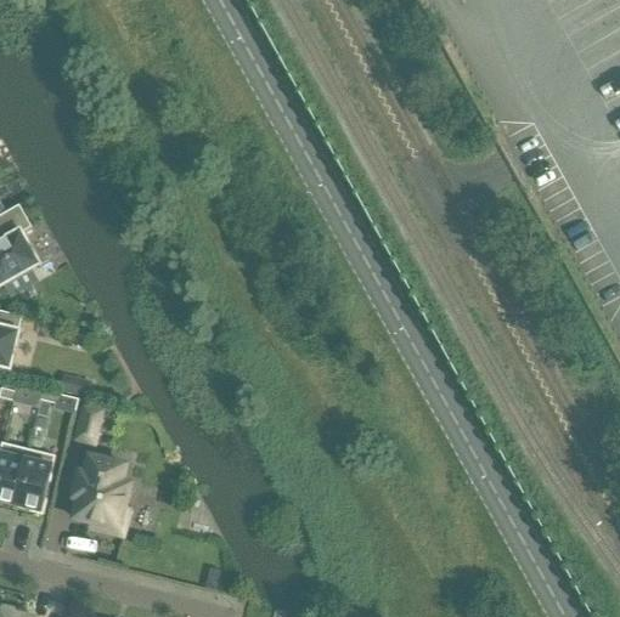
[(0,281),(38,261),(20,230),(31,224),(18,202),(4,209),(0,210),(0,281)]
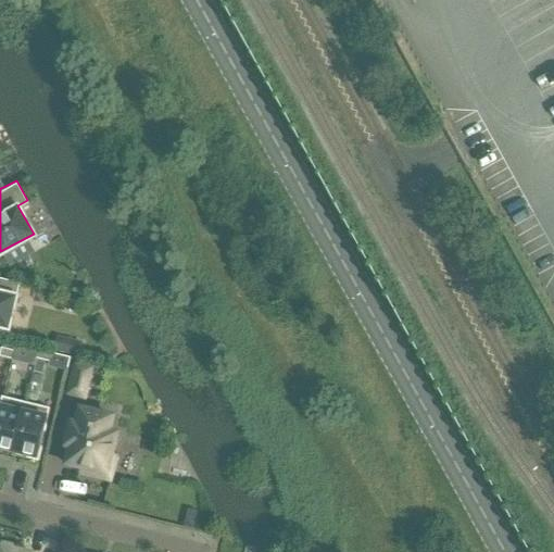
[(17,281),(0,277),(0,326),(7,327),(17,281)]
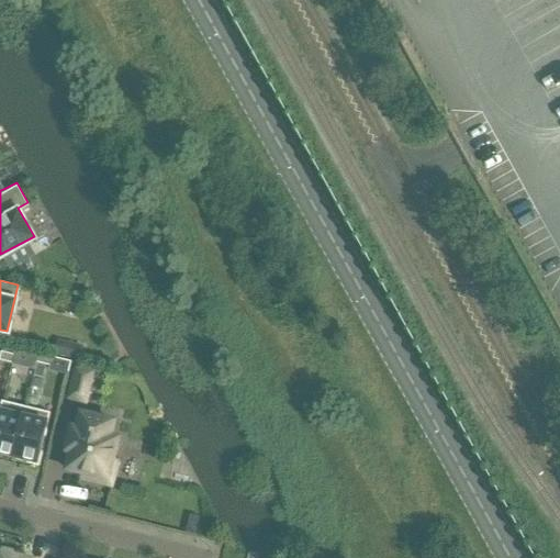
[(12,352),(10,360),(21,364),(24,348),(14,346),(12,352)]
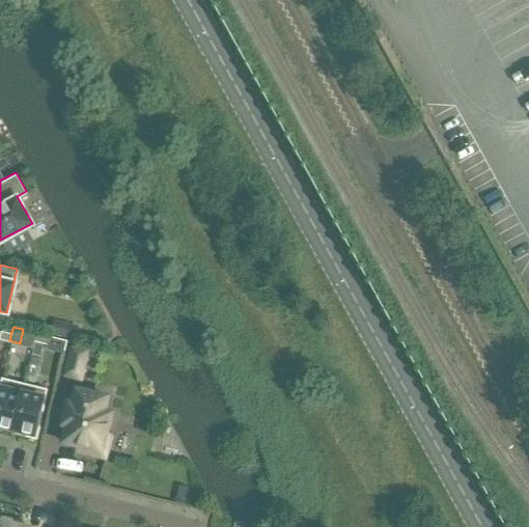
[(0,338),(9,340),(11,332),(0,330),(0,338)]
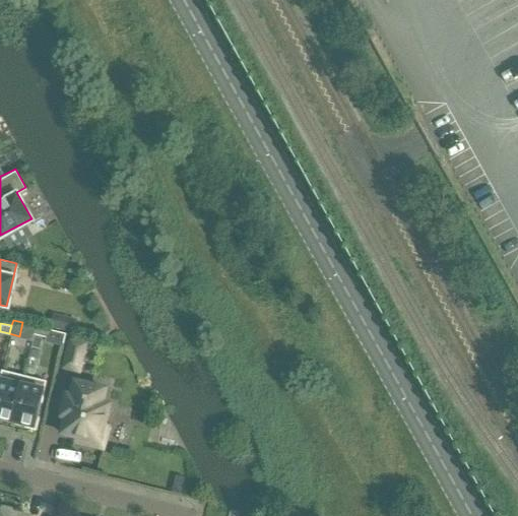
[(34,325),(33,333),(44,335),(46,327),(34,325)]
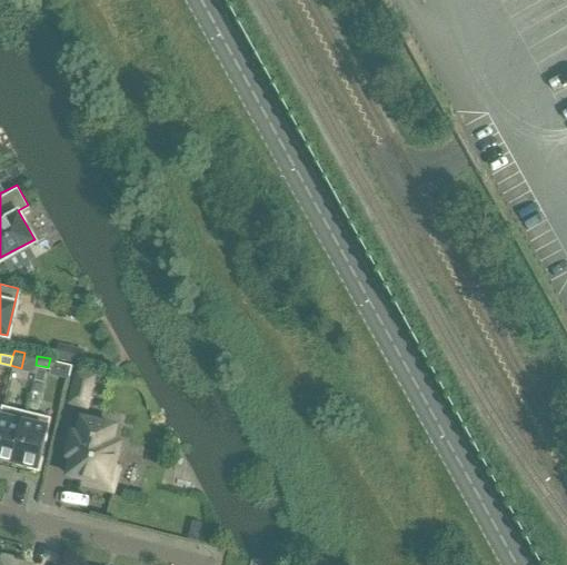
[(86,407),(95,373),(73,367),(65,402),(86,407)]
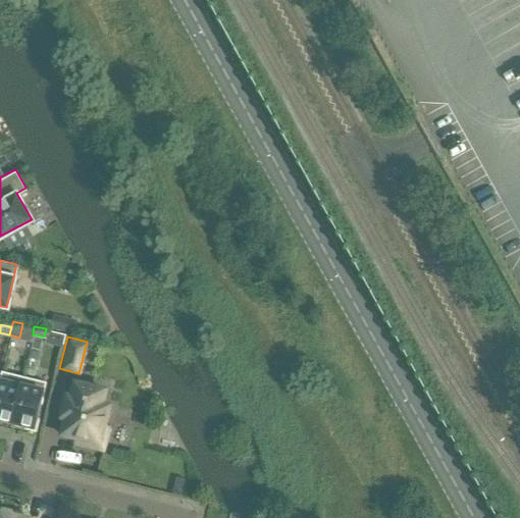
[(0,419),(11,422),(22,375),(0,369),(0,374),(0,419)]
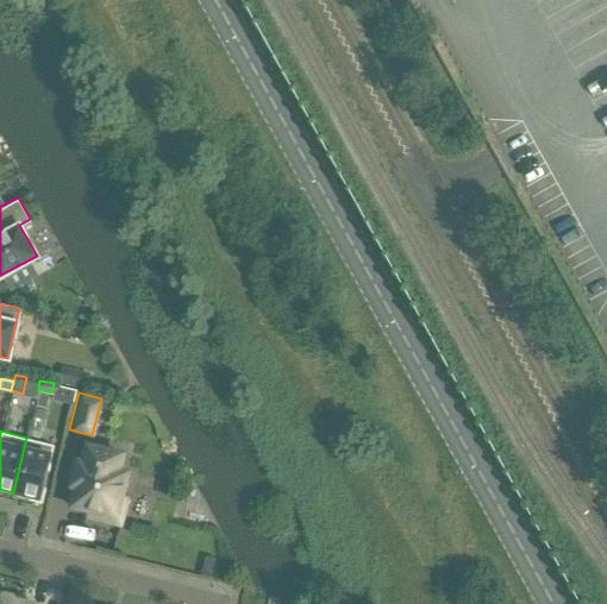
[(26,438),(13,492),(26,495),(26,497),(41,501),(44,486),(42,486),(52,444),(26,438)]
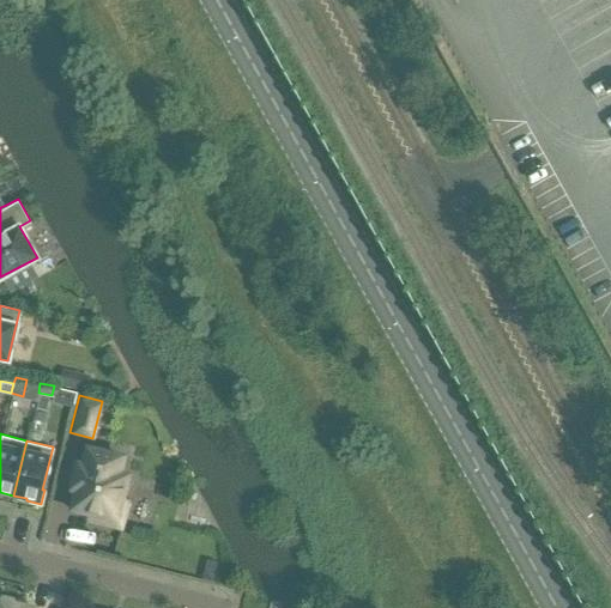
[(120,467),(70,455),(62,485),(78,488),(74,503),(89,506),(88,511),(104,516),(106,511),(109,511),(120,467)]
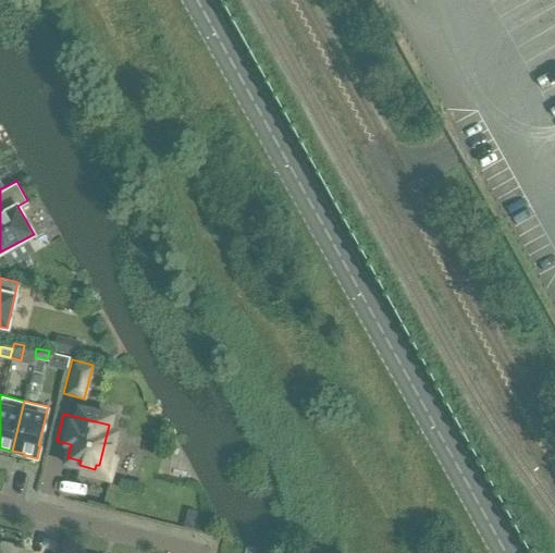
[(0,552),(32,552),(16,549),(16,545),(0,541),(0,552)]
